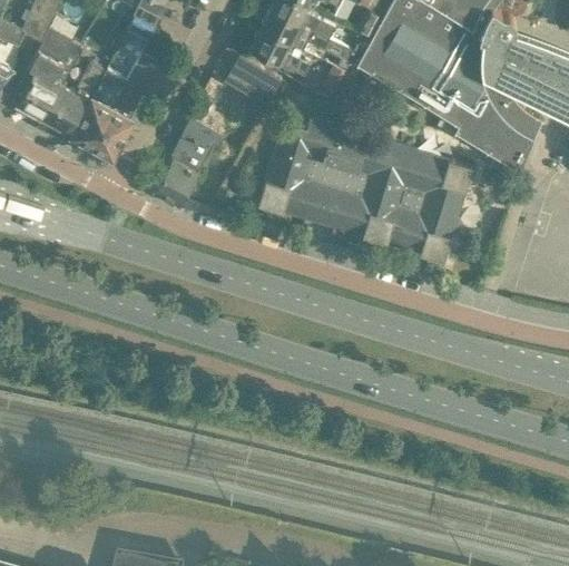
[(36,0),(23,29),(27,30),(25,33),(41,41),(48,26),(60,0),(36,0)]
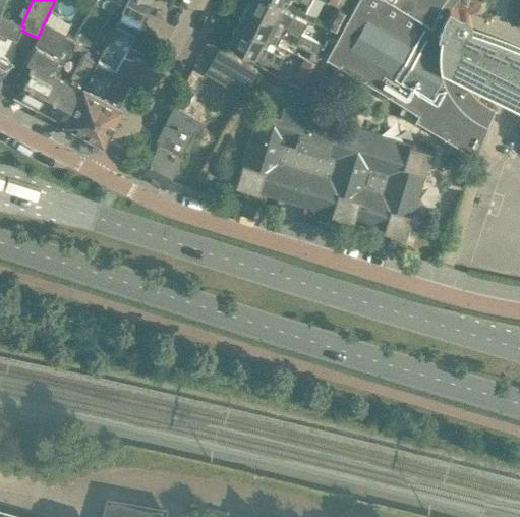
[(107,0),(124,9),(126,7),(128,0),(107,0)]
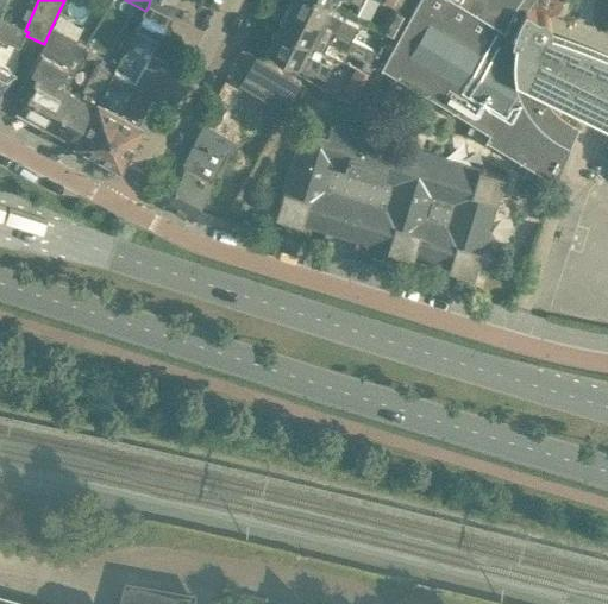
[(180,10),(160,0),(150,0),(148,8),(174,21),(180,10)]
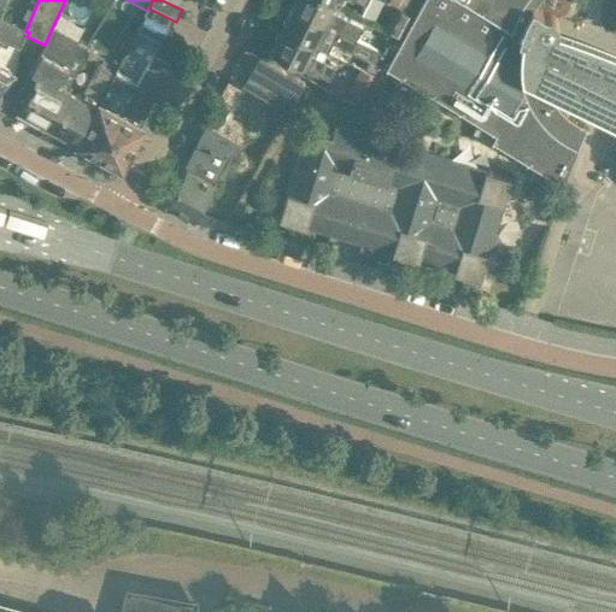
[(322,0),(297,0),(292,11),(356,42),(362,31),(334,17),(339,9),(322,0)]
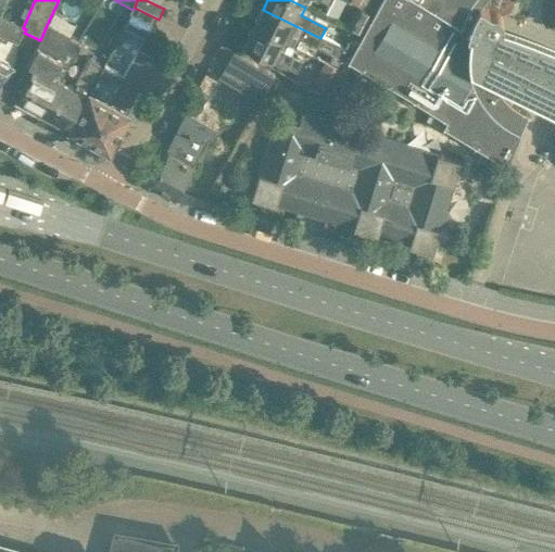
[(516,113),(512,110),(507,105),(504,102),(501,99),(497,95),(495,90),(493,85),(554,115),(554,0),(383,0),(347,66),(348,67),(349,66),(446,125),(442,132),(443,133),(444,132),(506,168),(506,171),(507,171),(528,121),(529,122),(530,120),(525,117),(520,115),(516,113)]
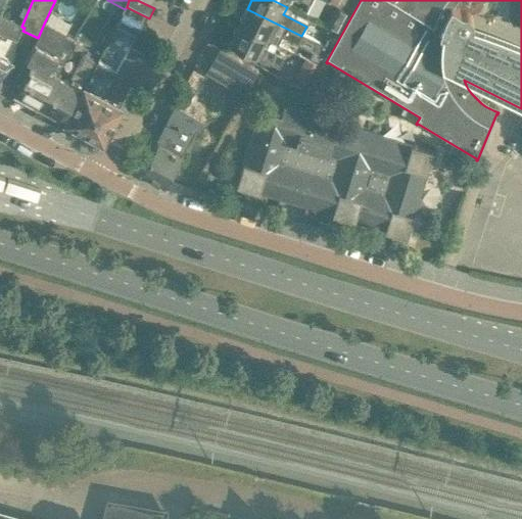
[(341,0),(337,9),(350,15),(359,0),(341,0)]
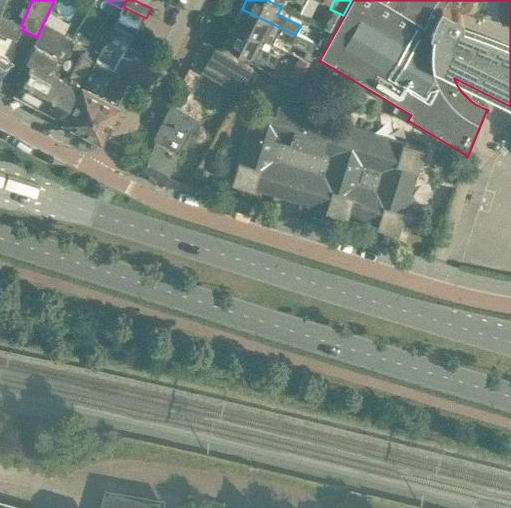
[(124,7),(122,9),(119,16),(141,27),(146,18),(124,7)]
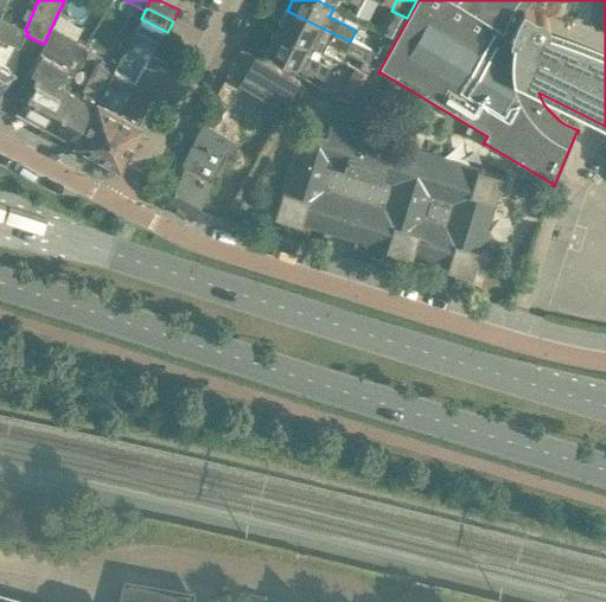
[(350,42),(287,11),(278,32),(324,55),(329,45),(344,53),(350,42)]
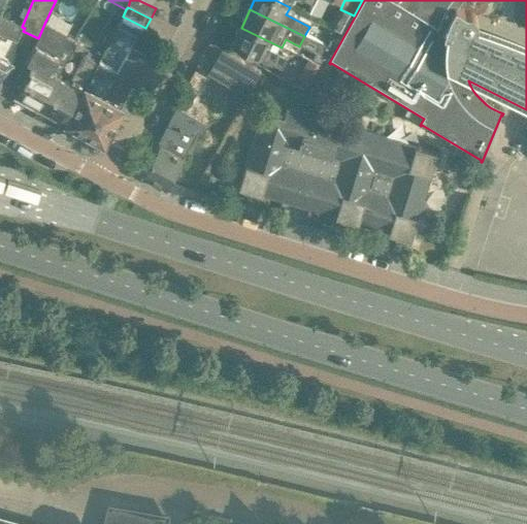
[(344,33),(354,15),(340,9),(331,26),(344,33)]
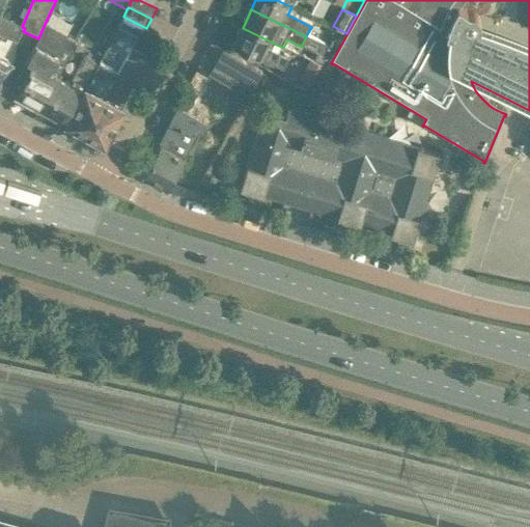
[(0,91),(14,66),(0,59),(0,40),(1,40),(5,43),(7,39),(18,45),(23,31),(25,28),(22,27),(0,16),(0,91)]
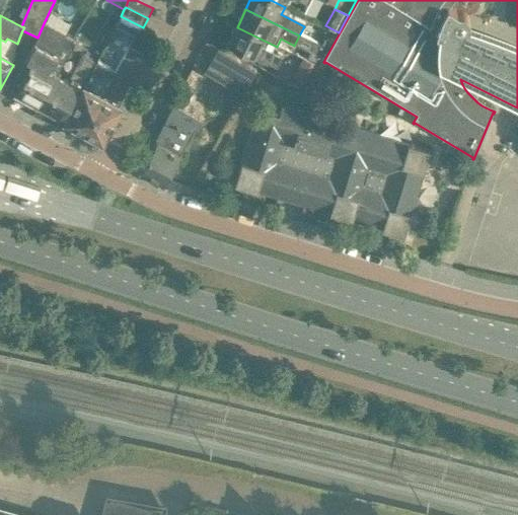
[(30,67),(14,95),(40,109),(57,78),(71,52),(69,50),(74,40),(65,34),(44,23),(38,38),(40,39),(39,40),(25,64),(30,67)]
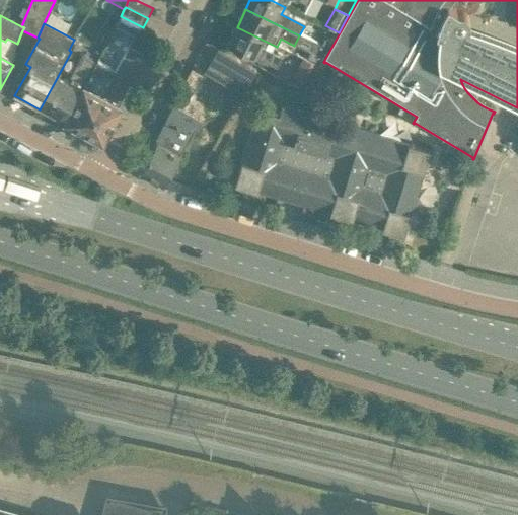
[(277,47),(237,27),(227,46),(269,66),(269,65),(277,69),(282,60),(273,56),(277,47)]
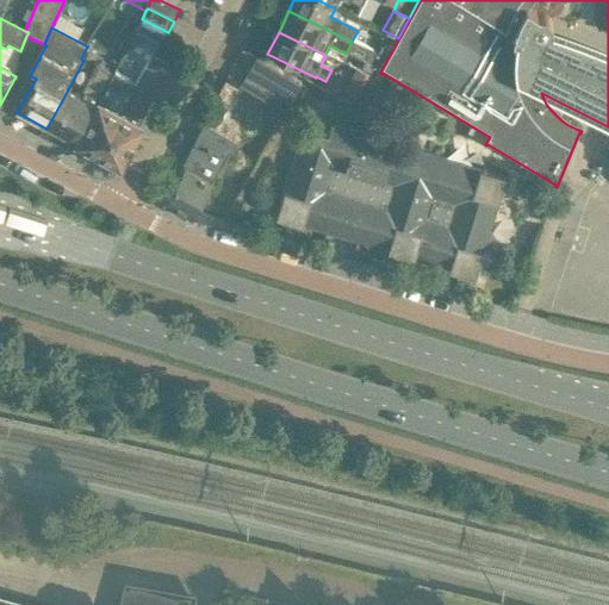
[(151,55),(136,87),(119,118),(119,117),(100,156),(120,167),(172,66),(151,55)]
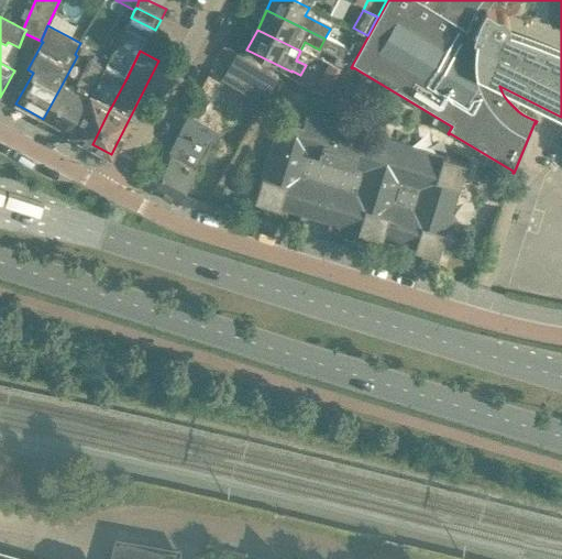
[(278,80),(260,69),(238,56),(222,81),(245,96),(246,92),(264,103),(278,80)]
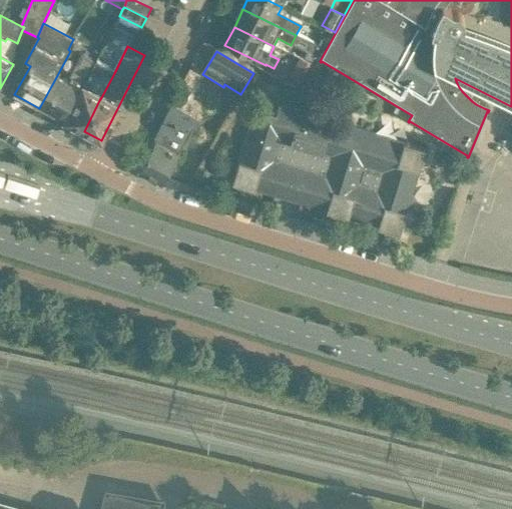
[(39,108),(61,120),(81,82),(91,63),(80,57),(66,83),(56,77),(39,108)]
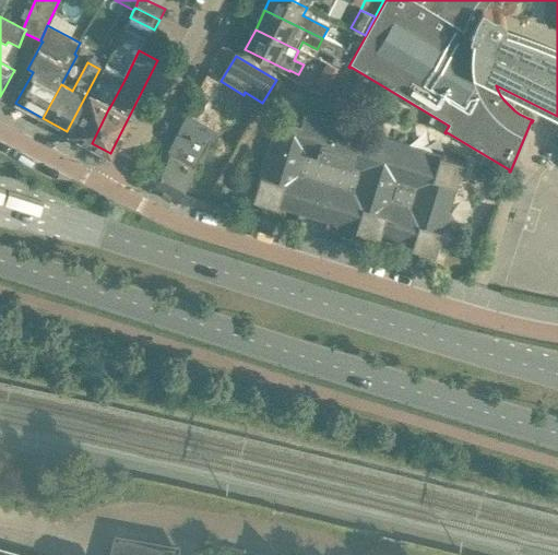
[(328,65),(317,84),(330,91),(340,71),(328,65)]
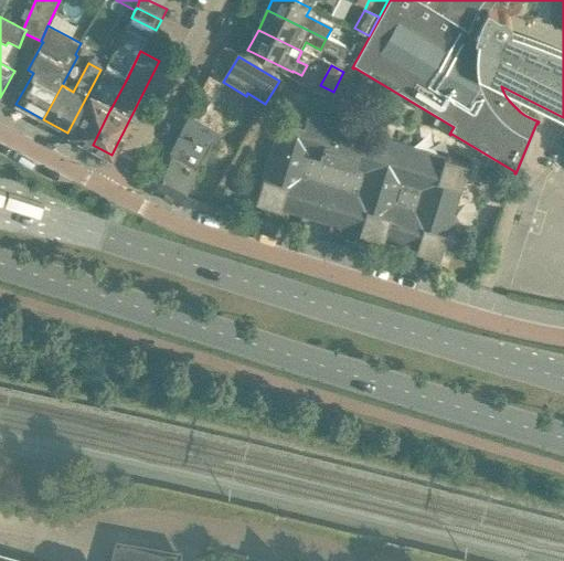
[(91,145),(93,145),(110,108),(110,109),(126,81),(105,70),(72,135),(80,138),(81,143),(86,145),(91,145)]
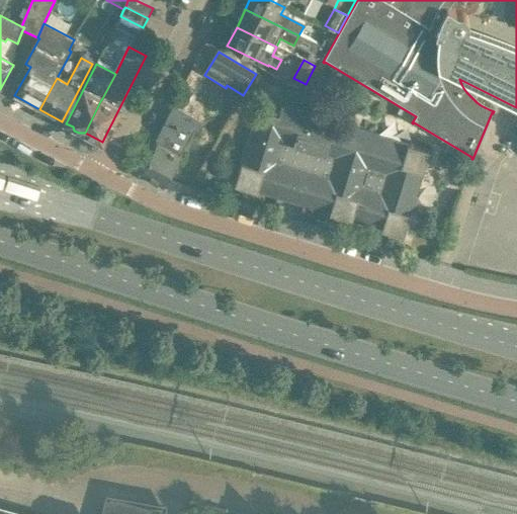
[(162,189),(172,173),(193,133),(196,134),(201,123),(173,108),(156,145),(157,146),(140,176),(162,189)]
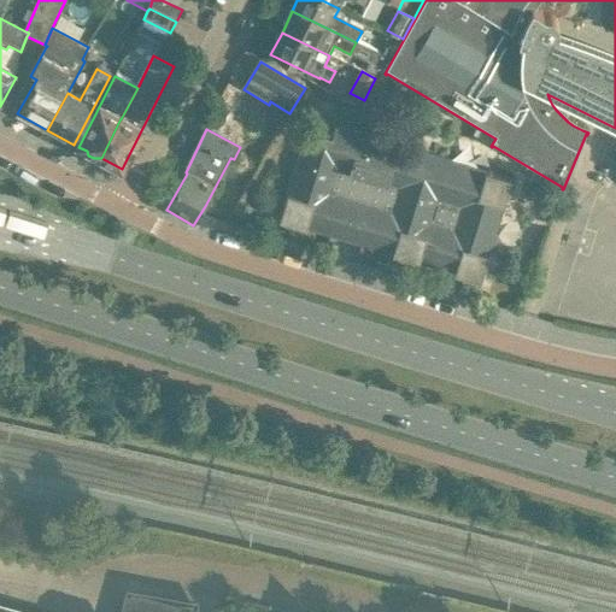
[(279,223),(330,239),(480,284),(511,183),(335,129),(332,142),(318,139),(316,151),(303,146),(279,223)]
